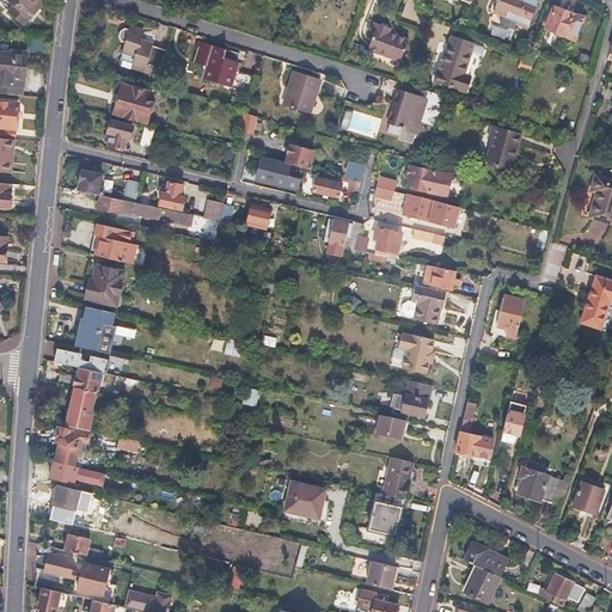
[(10,0),(14,2),(7,11),(25,25),(44,1),(42,0),(10,0)]
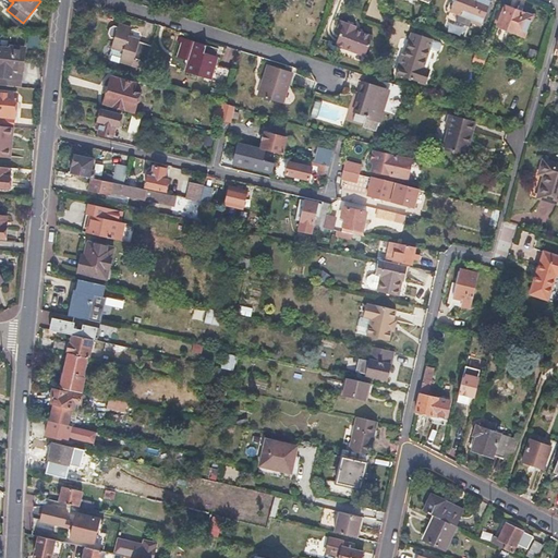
[(456,0),(451,11),(473,19),(472,22),(482,26),(490,0),(456,0)]
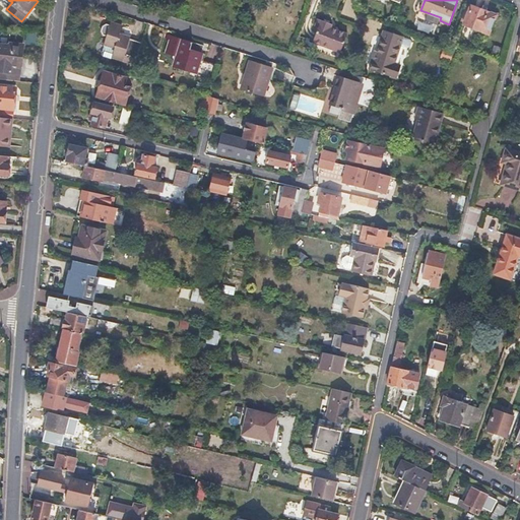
[(483,11),(471,6),(465,24),(490,34),(497,15),(483,11)]
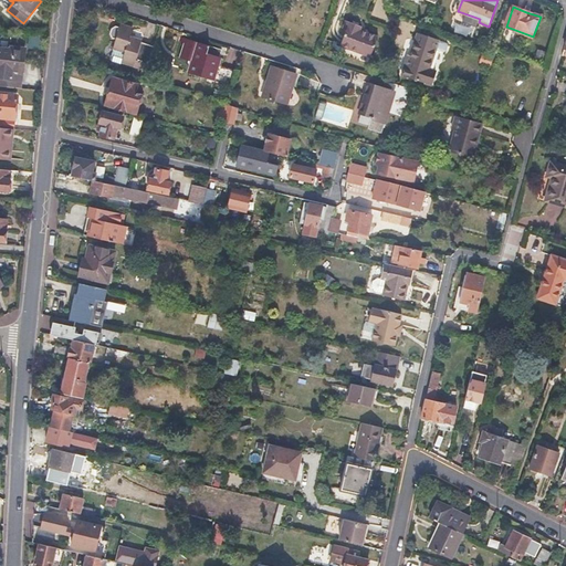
[(345,30),(348,31),(343,48),(371,59),(379,38),(363,31),(364,28),(356,25),(348,22),(345,30)]
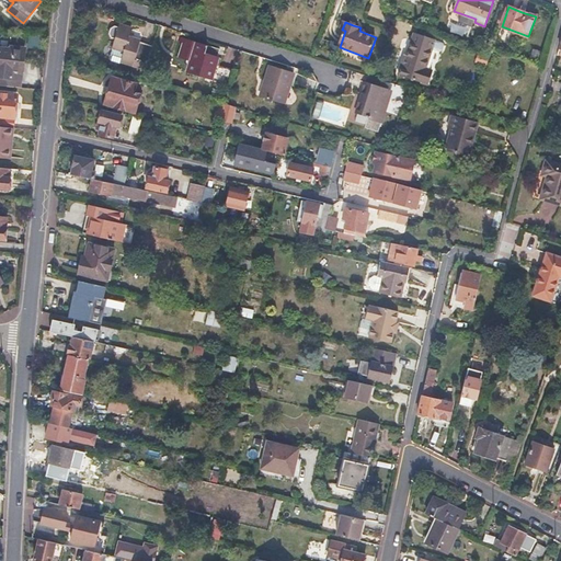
[(111,38),(114,39),(112,48),(123,52),(119,61),(133,65),(134,60),(147,64),(153,44),(127,37),(129,29),(117,25),(117,27),(114,26),(111,29),(110,32),(109,34),(111,38)]
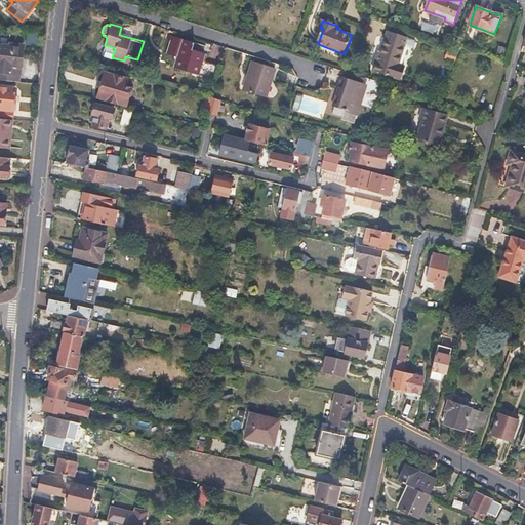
[(384,52),(381,51),(375,70),(402,79),(406,67),(401,65),(410,38),(401,35),(391,31),(384,52)]
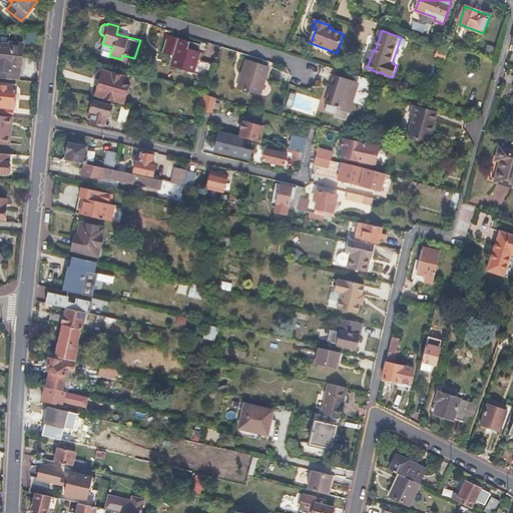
[(169,35),(163,53),(174,56),(172,66),(192,72),(192,70),(208,75),(213,60),(200,56),(200,53),(202,54),(204,46),(186,41),(169,35)]
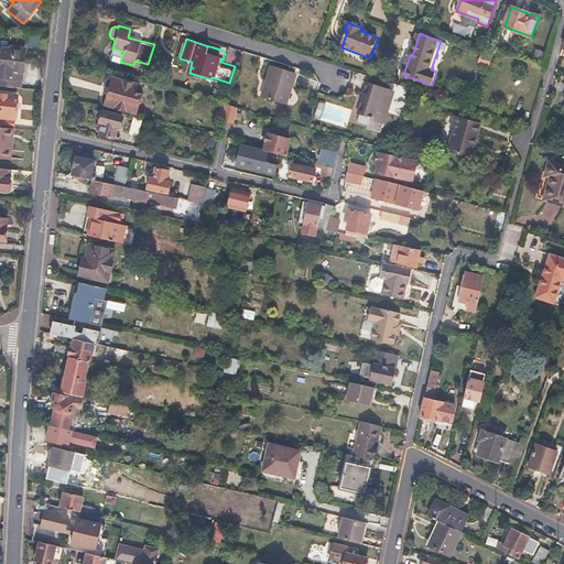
[(23,47),(0,44),(0,69),(0,72),(0,77),(19,79),(21,64),(23,47)]
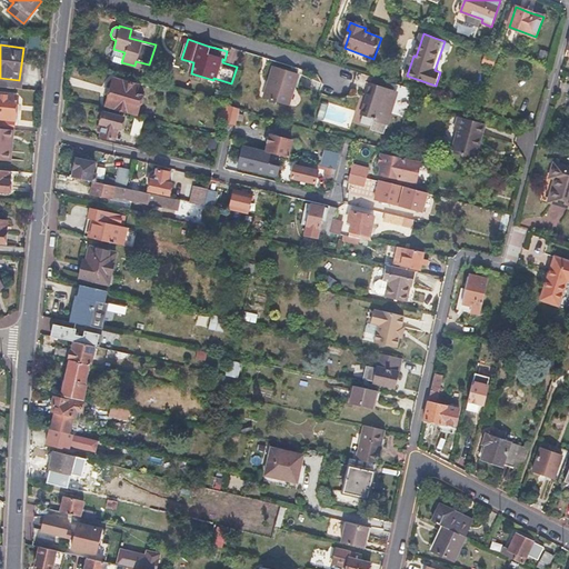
[(125,52),(113,49),(112,49),(111,49),(110,50),(109,50),(108,51),(107,52),(107,53),(107,55),(107,57),(108,57),(108,58),(109,59),(110,59),(116,61),(121,62),(125,52)]
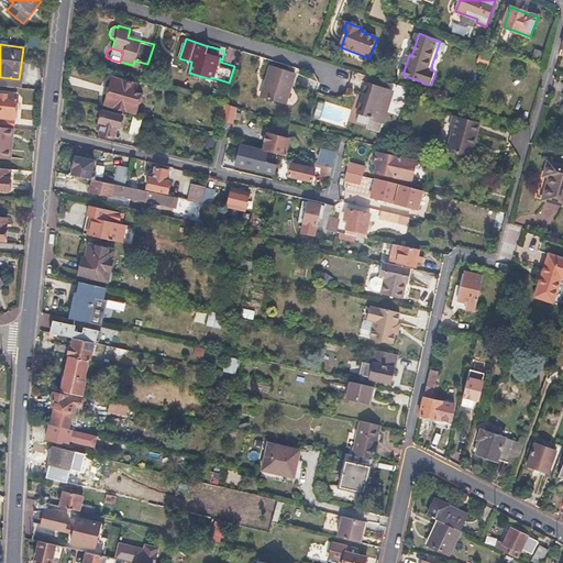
[(280,68),(271,65),(261,97),(283,105),(294,73),(280,68)]
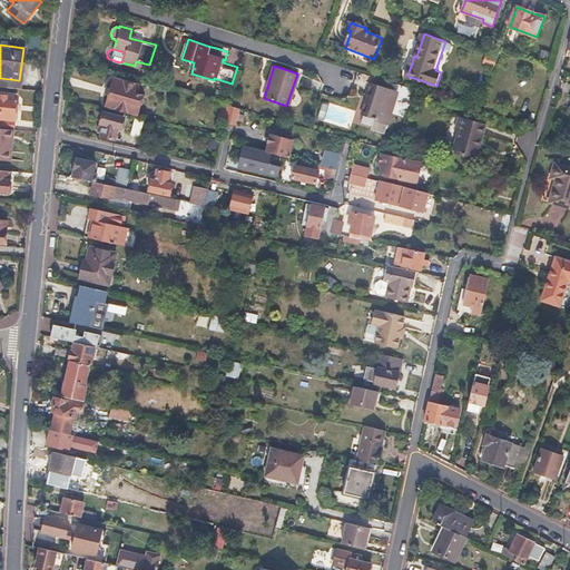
[(139,84),(115,77),(110,90),(107,104),(137,112),(139,104),(143,105),(146,95),(137,92),(139,84)]
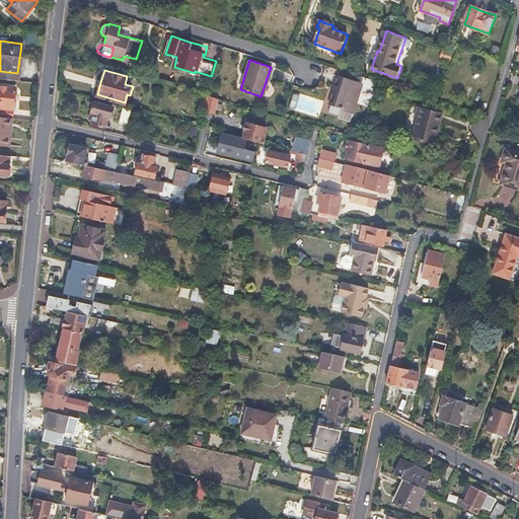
[(328,114),(339,117),(338,120),(348,123),(360,83),(336,75),(334,81),(331,86),(337,88),(328,114)]
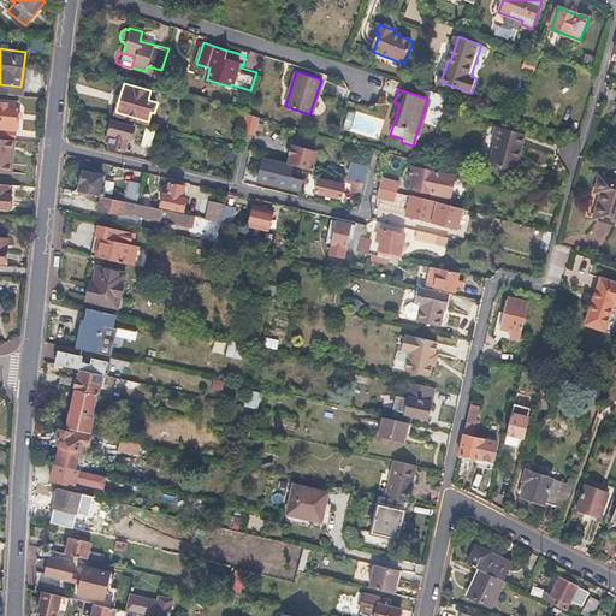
[(442,107),(445,99),(436,95),(433,104),(442,107)]
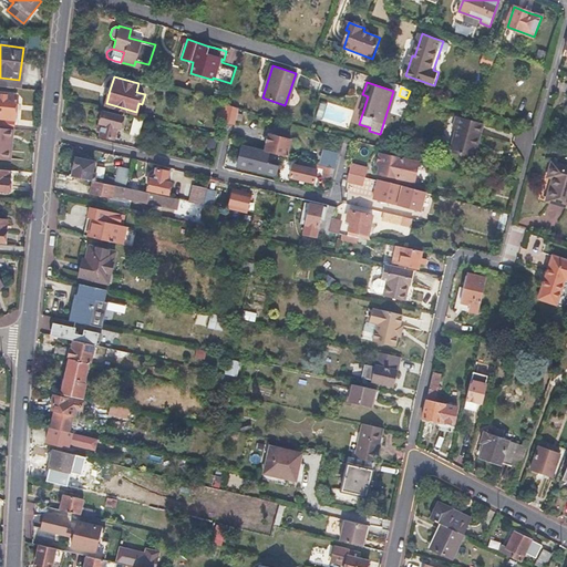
[(16,95),(0,93),(0,127),(12,130),(13,119),(17,120),(18,113),(18,107),(14,107),(16,95)]
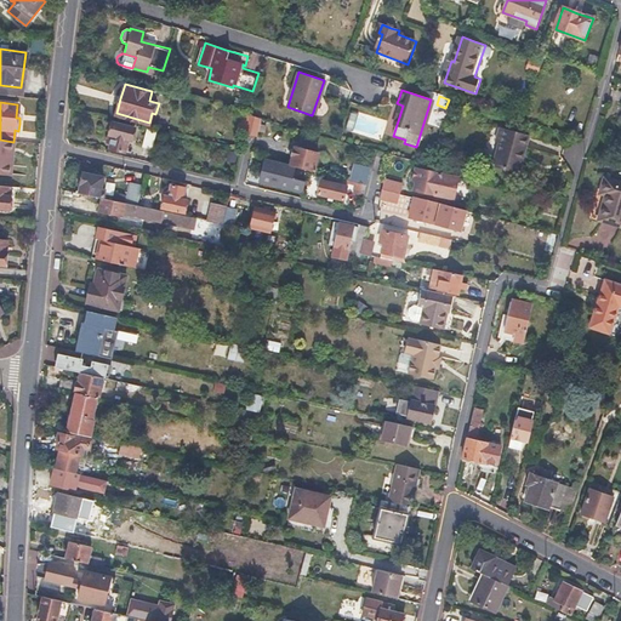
[(245,114),(241,113),(238,131),(245,132),(251,135),(257,136),(257,132),(261,118),(250,115),(245,114)]
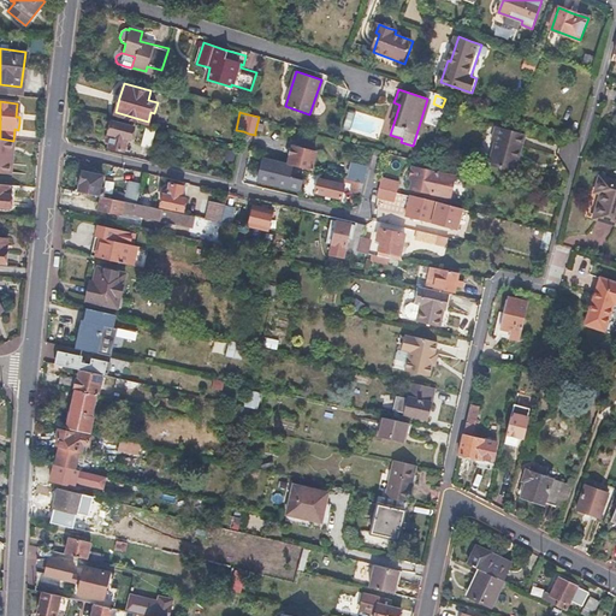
[(108,131),(112,132),(108,144),(124,149),(128,136),(131,137),(134,125),(111,119),(110,125),(108,131)]
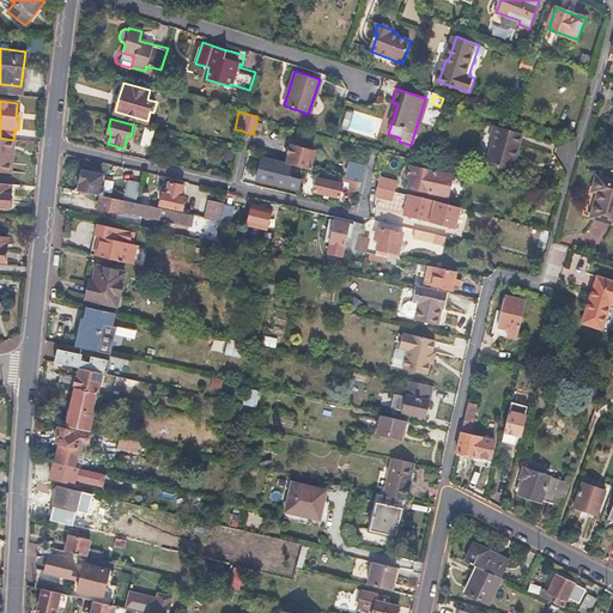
[(155,129),(145,127),(140,144),(150,147),(155,129)]
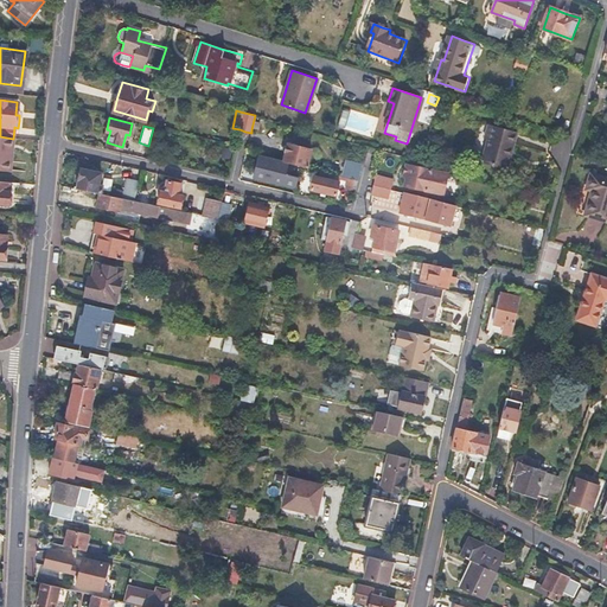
[(516,134),(487,127),(484,140),(487,141),(481,163),(506,170),(511,152),(516,134)]
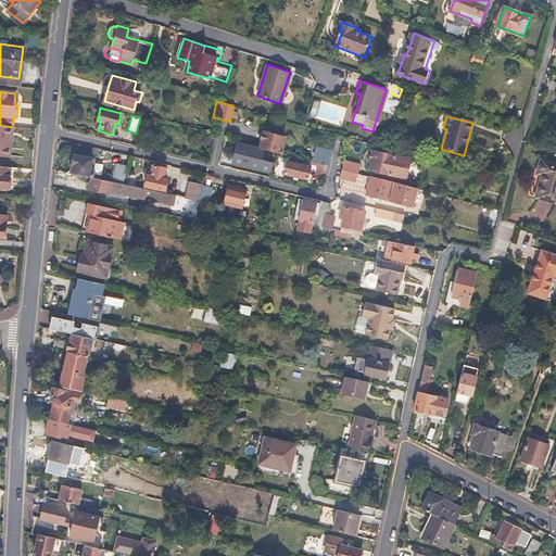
[(0,125),(0,156),(9,158),(11,142),(12,127),(0,125)]
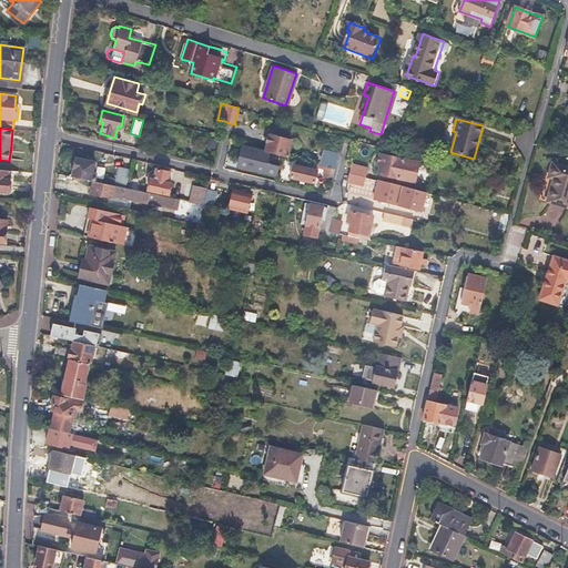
[(292,141),(271,135),(269,144),(266,152),(283,156),(287,158),(292,141)]
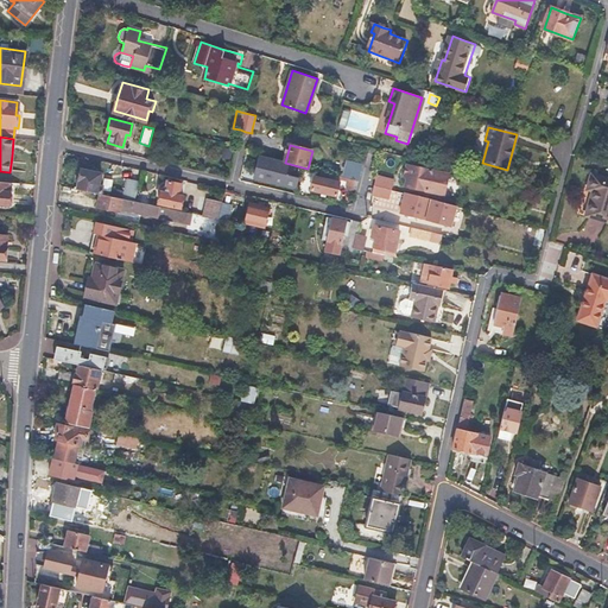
[(290,165),(261,157),(255,177),(270,182),(297,188),(299,178),(287,175),(290,165)]
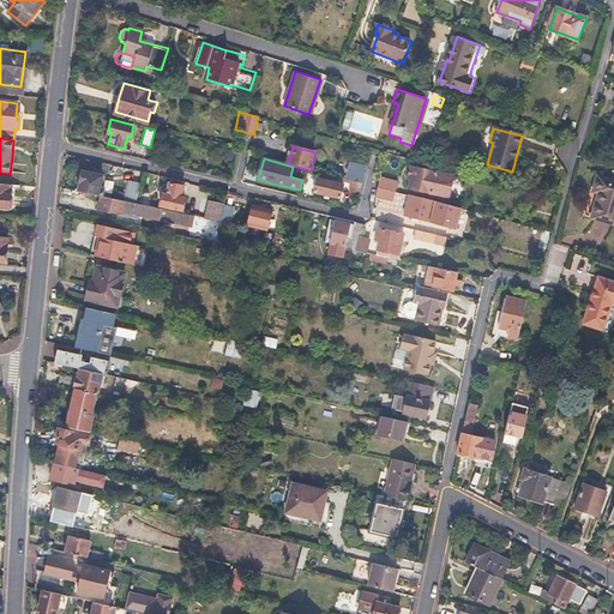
[(367,167),(351,163),(348,180),(353,181),(362,184),(367,167)]
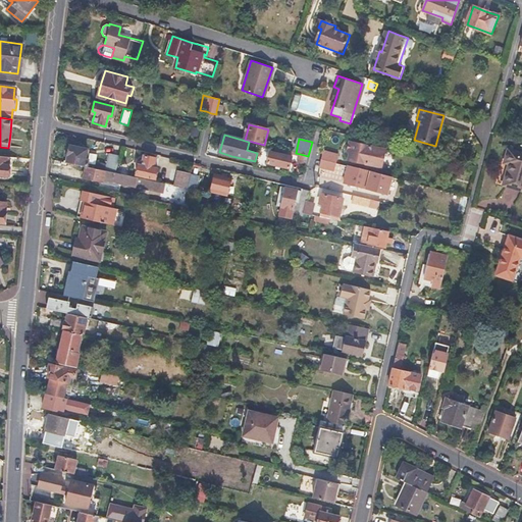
[(350,146),(349,151),(351,152),(349,159),(381,167),(385,150),(351,142),(350,146)]
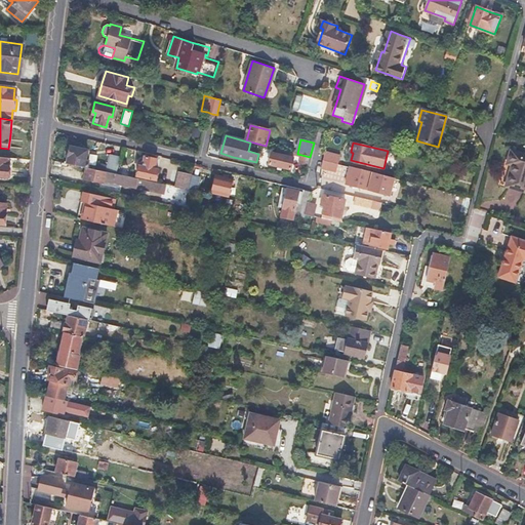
[(88,149),(71,145),(69,154),(67,163),(86,167),(88,168),(89,160),(86,159),(88,149)]
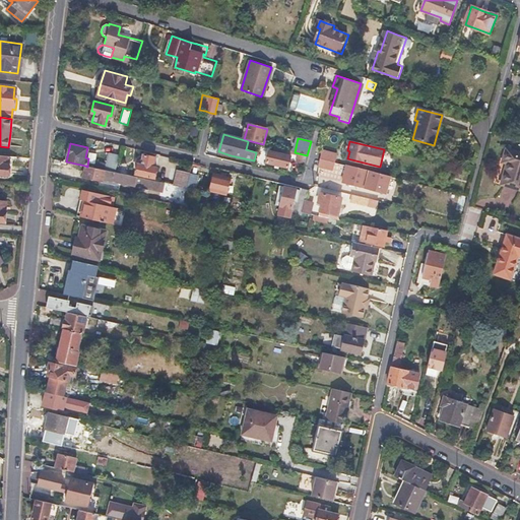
[(275,153),(270,151),(267,163),(277,165),(287,168),(293,151),(276,147),(275,153)]
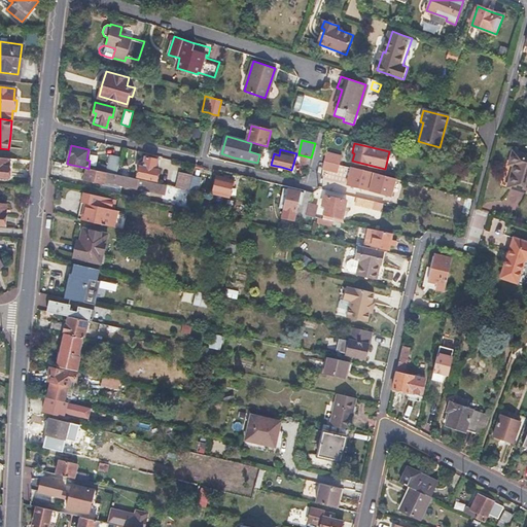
[(508,166),(514,167),(511,177),(507,188),(526,195),(526,155),(513,151),(508,166)]
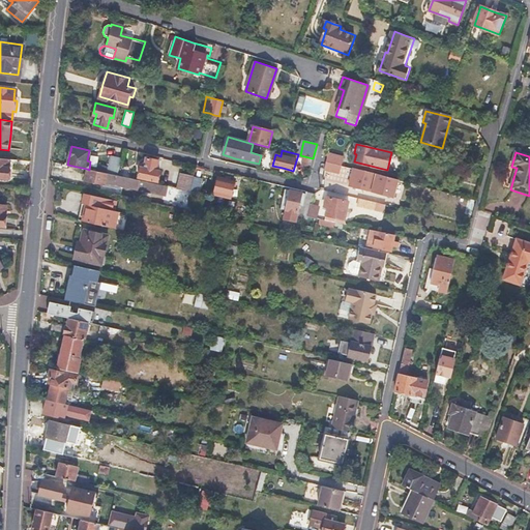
[(343,158),(328,154),(327,162),(341,166),(343,158)]
